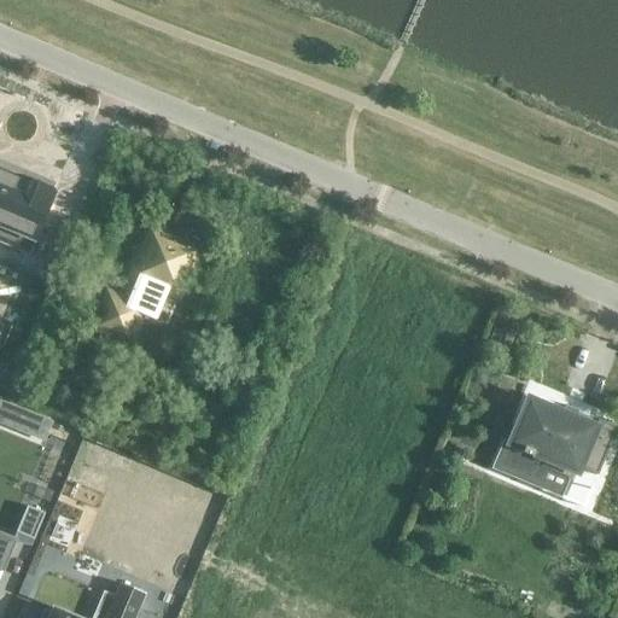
[(0,226),(34,240),(53,193),(50,192),(48,187),(46,182),(42,180),(38,178),(33,178),(28,179),(24,181),(0,170),(0,226)]
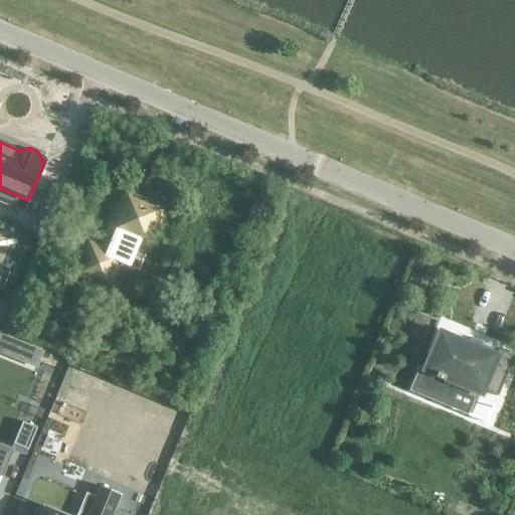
[(109,290),(120,263),(130,267),(138,247),(151,253),(170,206),(124,187),(104,233),(112,236),(108,248),(89,240),(73,275),(109,290)]
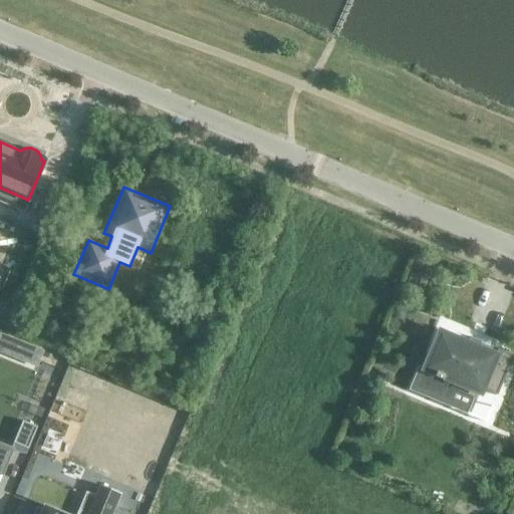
[(443,335),(429,370),(439,374),(437,377),(445,380),(446,377),(454,381),(451,391),(478,402),(483,390),(499,397),(513,361),(513,355),(500,349),(499,351),(482,344),(483,342),(472,338),(469,346),(443,335)]
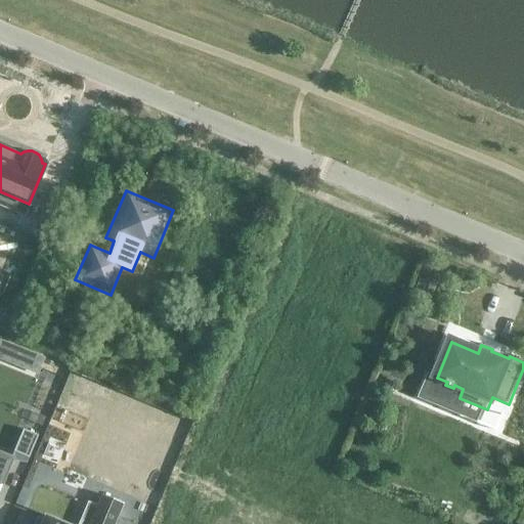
[(16,347),(10,361),(24,366),(30,352),(16,347)]
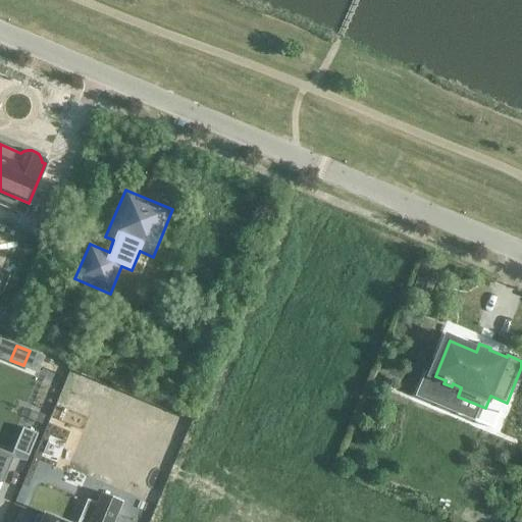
[(434,360),(421,355),(415,368),(429,373),(434,360)]
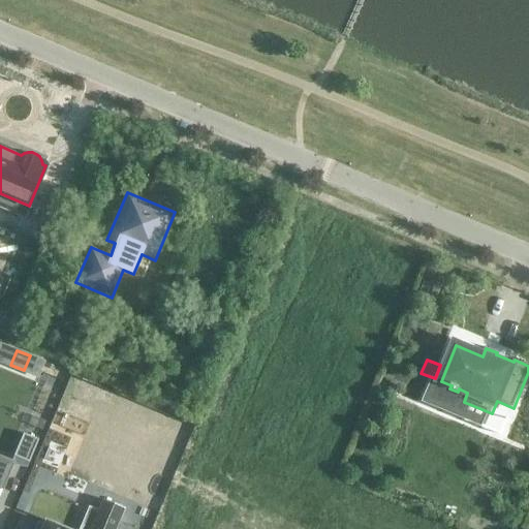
[(24,432),(14,455),(30,461),(39,438),(24,432)]
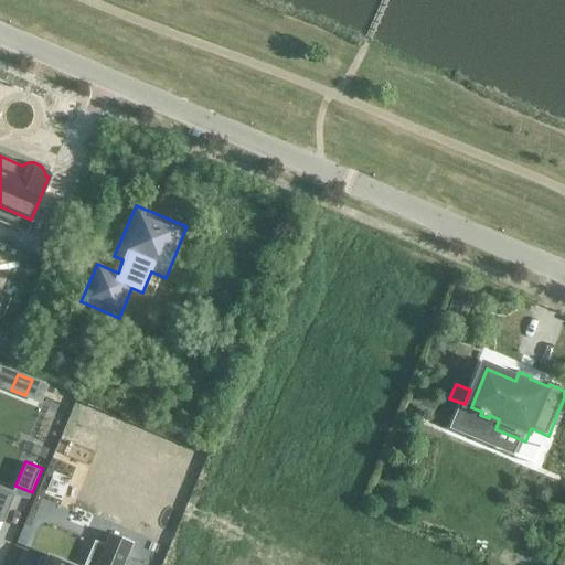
[(0,521),(12,493),(0,488),(0,521)]
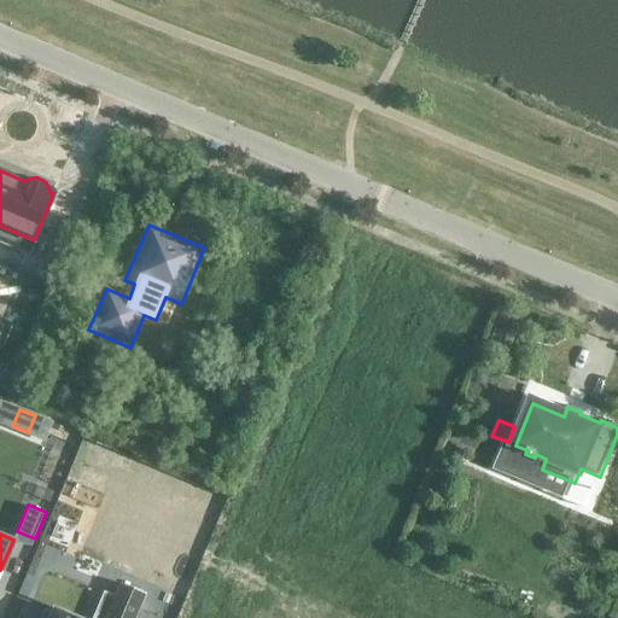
[(134,617),(145,594),(121,583),(115,598),(104,594),(93,617),(75,617),(53,608),(51,614),(45,612),(41,617),(134,617)]
